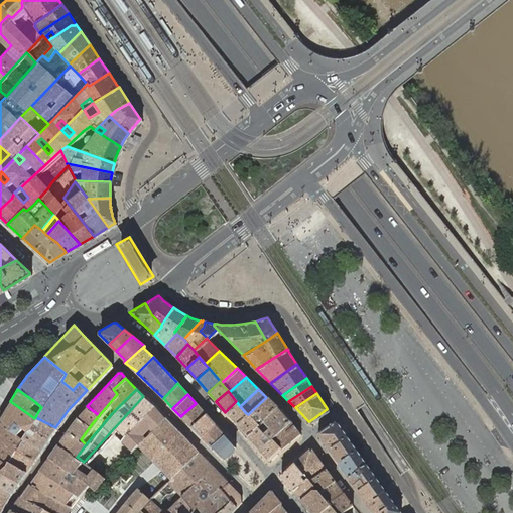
[(153,405),(143,396),(111,431),(121,440),(127,433),(153,405)]
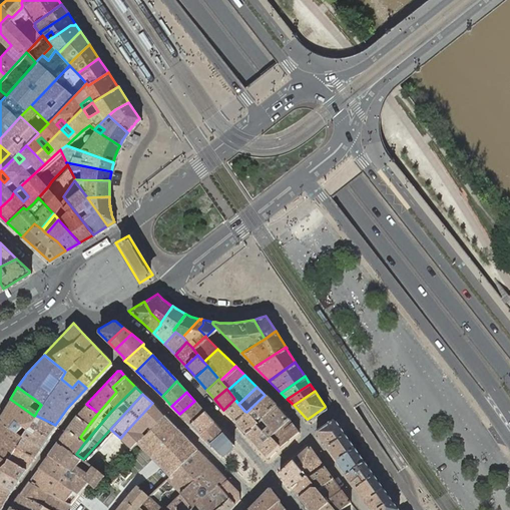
[(233,420),(243,432),(255,423),(274,403),(265,395),(246,412),(244,411),(233,420)]
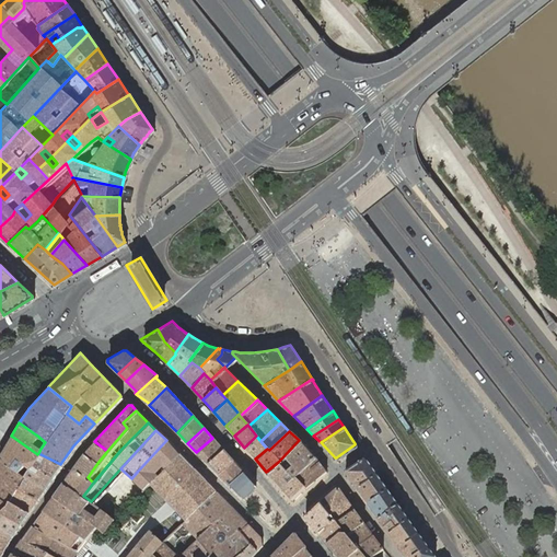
[(0,453),(0,460),(22,476),(26,468),(32,465),(37,455),(37,454),(11,436),(6,443),(2,449),(0,453)]
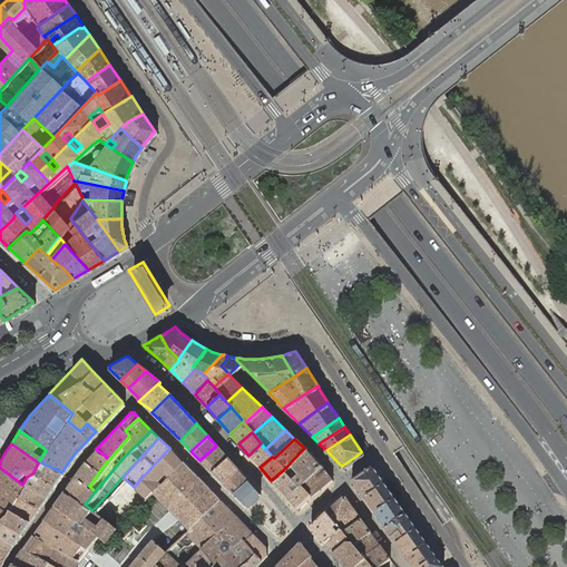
[(261,443),(248,456),(260,467),(272,457),(265,449),(261,443)]
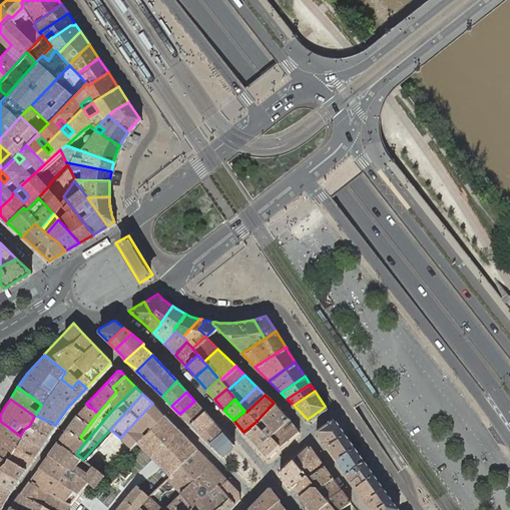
[(202,410),(194,401),(179,414),(188,424),(202,410)]
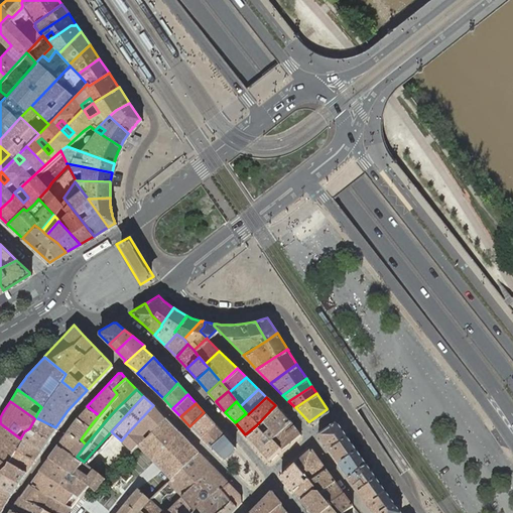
[(137,443),(163,416),(153,405),(127,433),(121,440),(131,451),(137,443)]
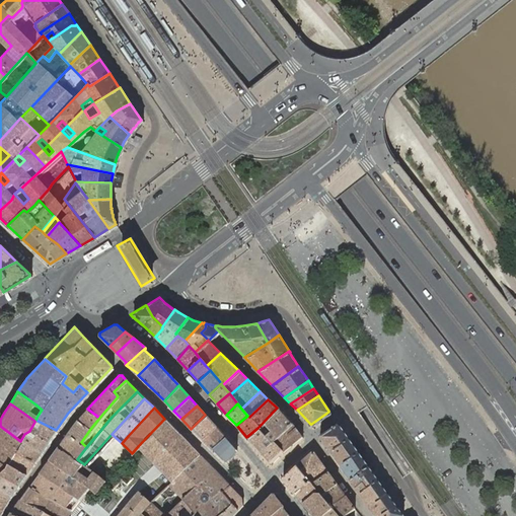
[(258,428),(270,442),(272,439),(290,422),(277,408),(258,428)]
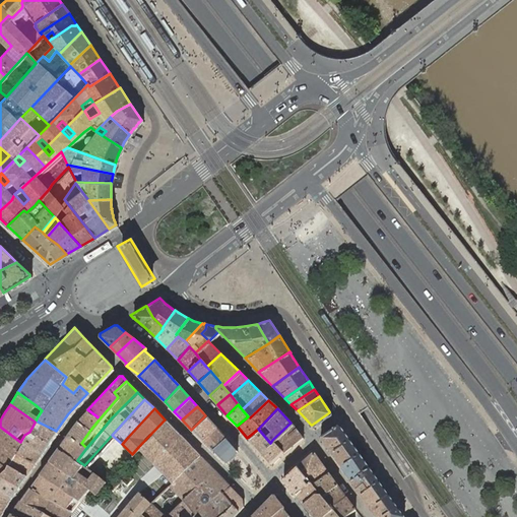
[(90,430),(100,418),(87,409),(77,421),(90,430)]
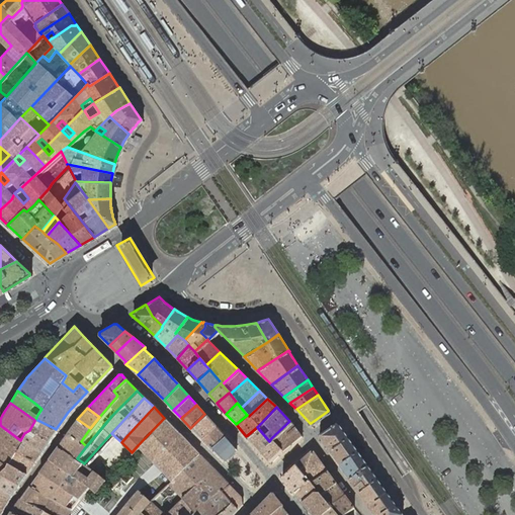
[(215,426),(204,414),(190,428),(200,437),(215,426)]
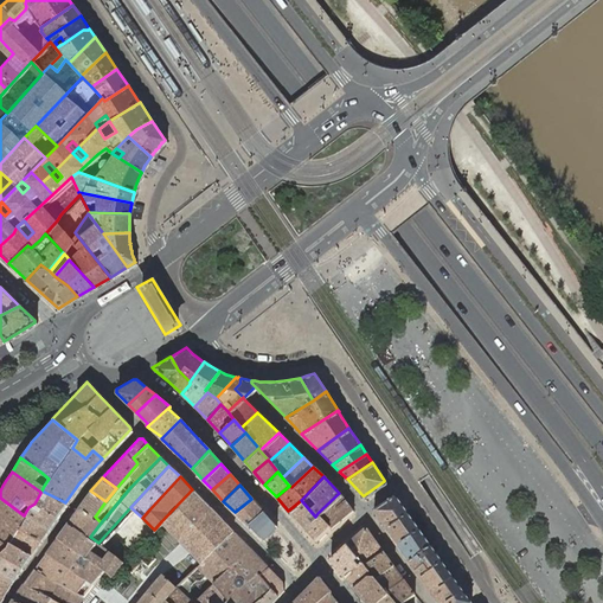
[(224,521),(192,489),(161,521),(199,562),(204,558),(233,531),(224,521)]
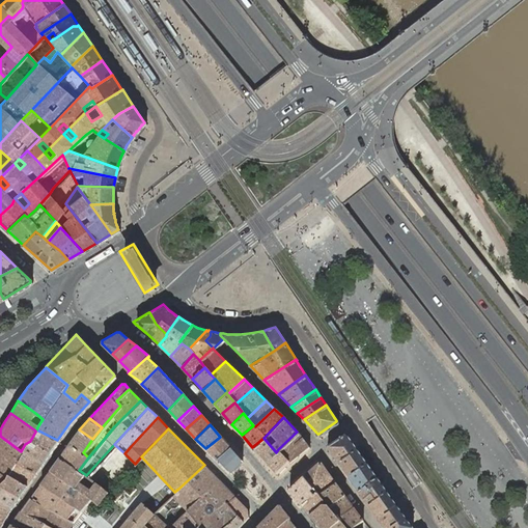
[(35,432),(30,441),(49,452),(57,440),(36,429),(35,431),(35,432)]
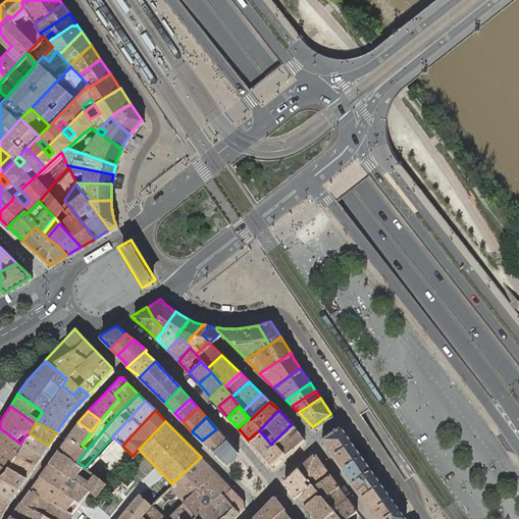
[(91,431),(78,422),(67,434),(58,448),(78,462),(87,450),(82,445),(91,431)]
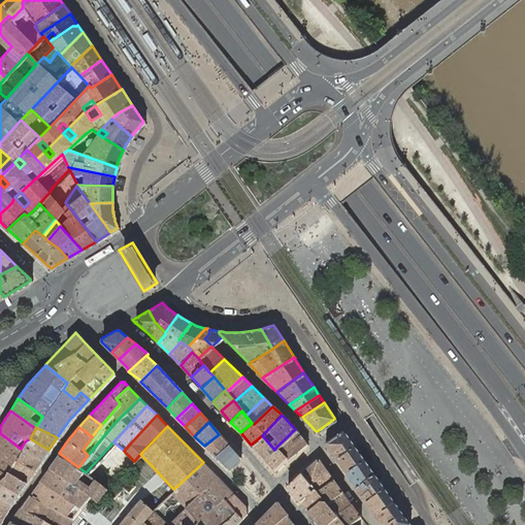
[(276,447),(287,458),(305,443),(295,429),(276,447)]
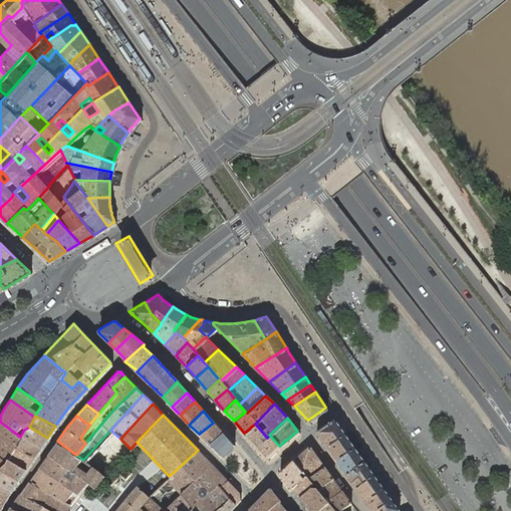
[(324,446),(343,433),(332,418),(313,431),(324,446)]
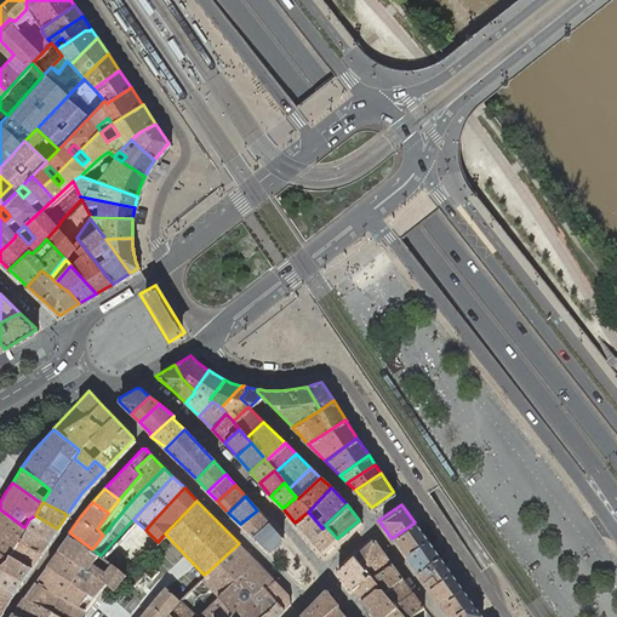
[(0,552),(6,556),(10,552),(17,541),(18,542),(27,529),(24,527),(0,509),(0,552)]
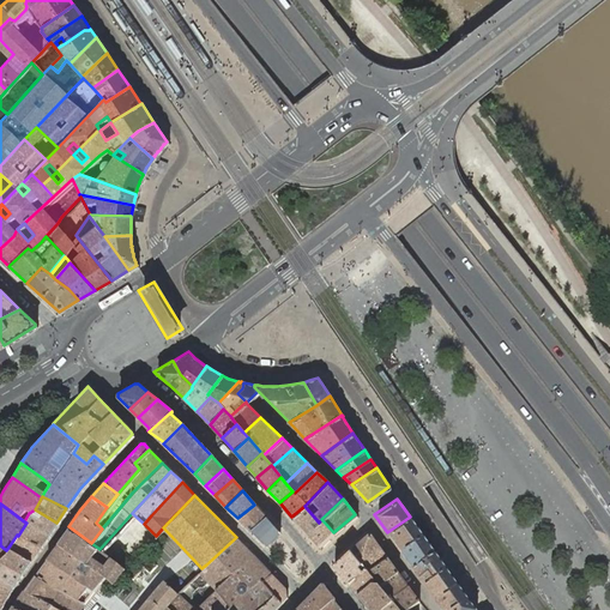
[(265,517),(254,505),(237,518),(249,531),(265,517)]
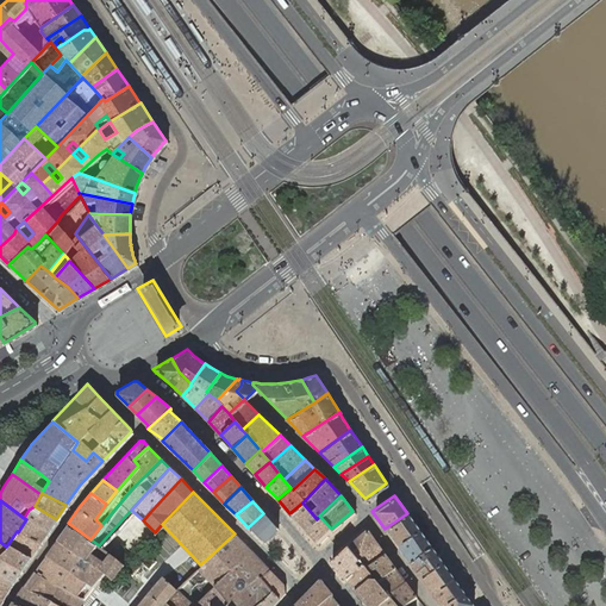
[(289,513),(304,530),(317,519),(303,503),(289,513)]
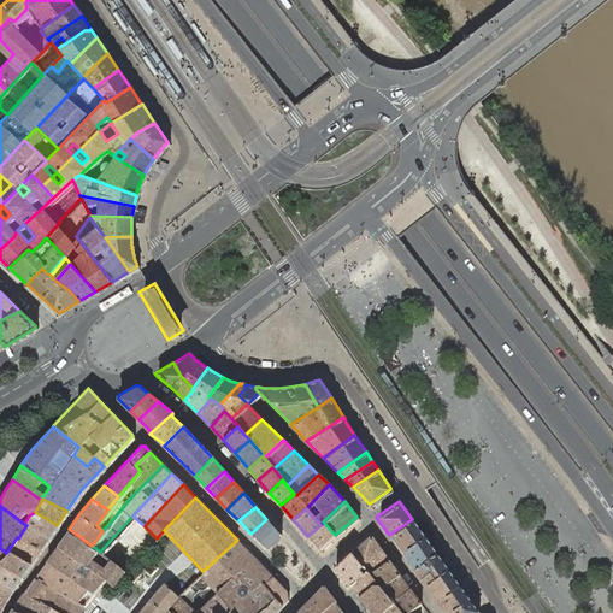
[(29,516),(24,524),(27,525),(48,537),(57,525),(35,512),(29,516)]
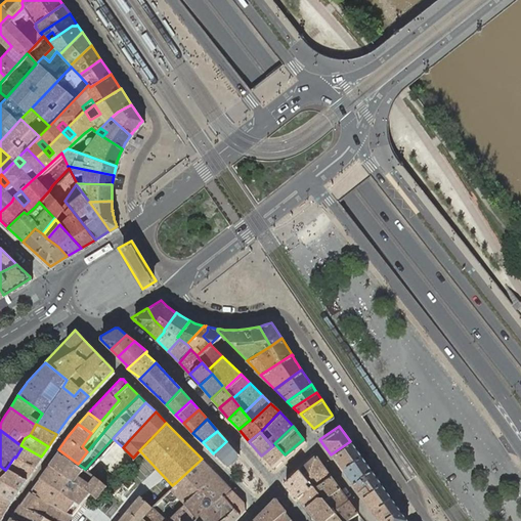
[(95,477),(123,447),(113,438),(85,469),(95,477)]
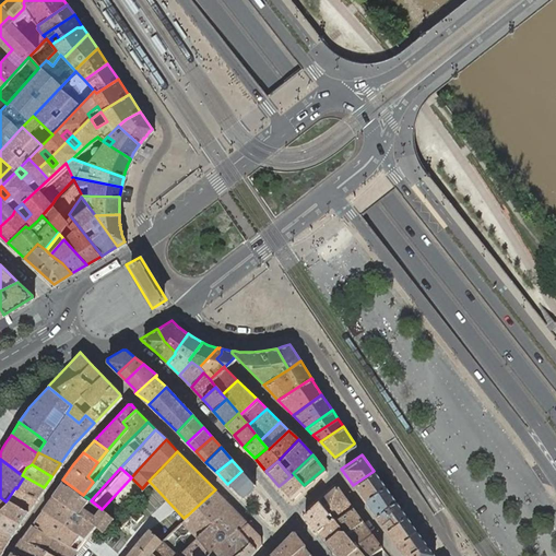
[(256,487),(241,471),(227,484),(241,497),(256,487)]
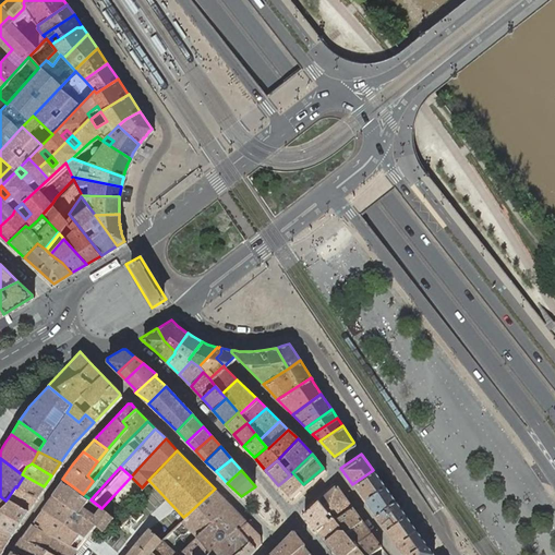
[(384,484),(373,470),(352,484),(363,499),(384,484)]
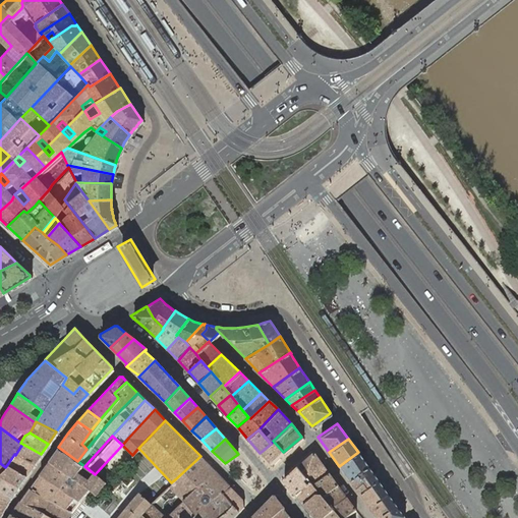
[(271,444),(260,453),(270,463),(281,452),(282,453),(283,452),(273,441),(271,444)]
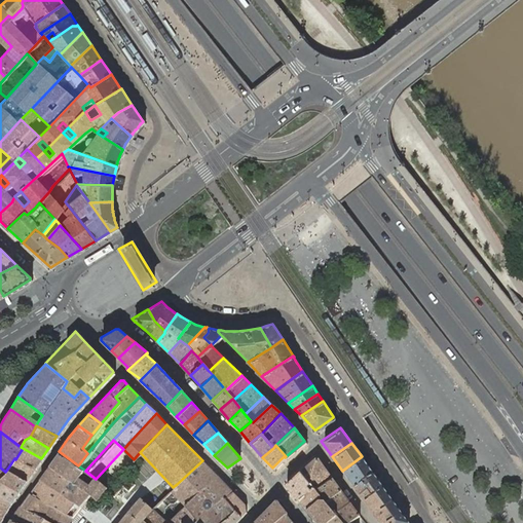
[(23,448),(15,459),(34,468),(41,458),(23,448)]
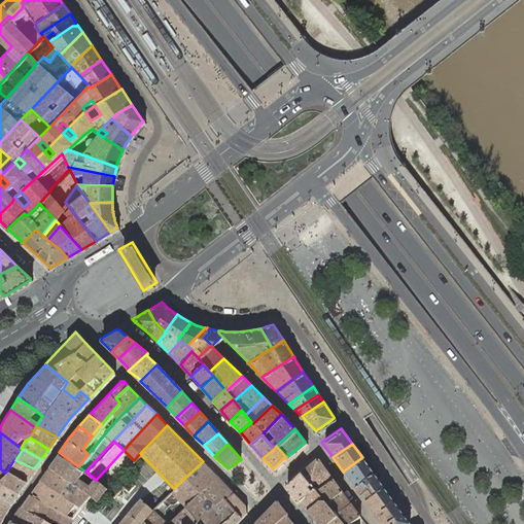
[(96,480),(85,472),(78,466),(59,452),(48,466),(69,480),(77,485),(90,493),(89,494),(95,499),(106,487),(96,480)]
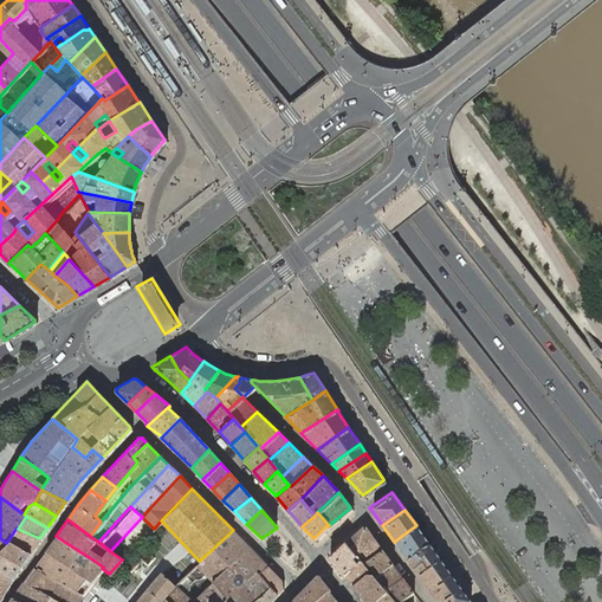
[(362,562),(380,548),(364,525),(361,525),(343,542),(360,560),(362,562)]
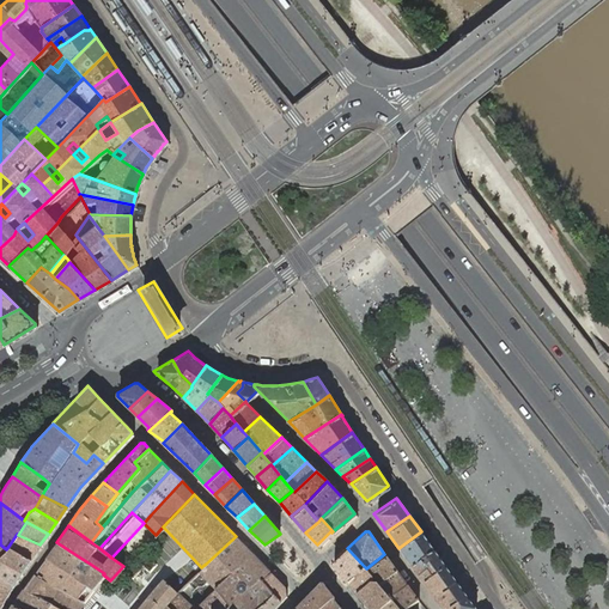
[(432,548),(421,531),(399,548),(409,564),(432,548)]
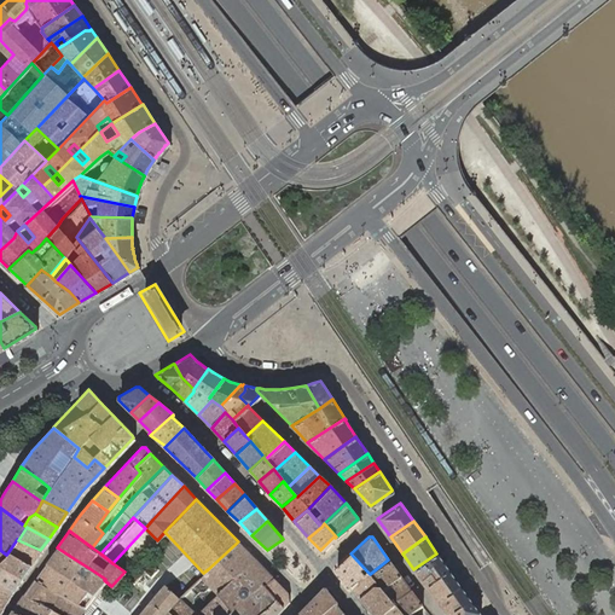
[(10,550),(30,564),(40,550),(18,540),(17,539),(10,550)]
